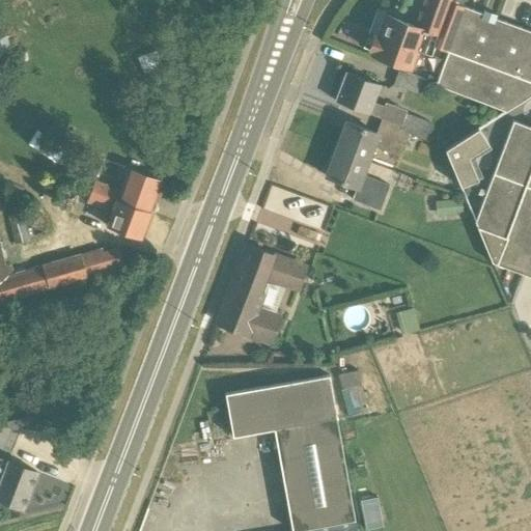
[(449,52),(450,53),(466,7),(463,6),(465,1),(463,0),(424,0),(415,26),(386,16),(372,53),(411,66),(417,50),(431,55),(435,47),(449,52)]
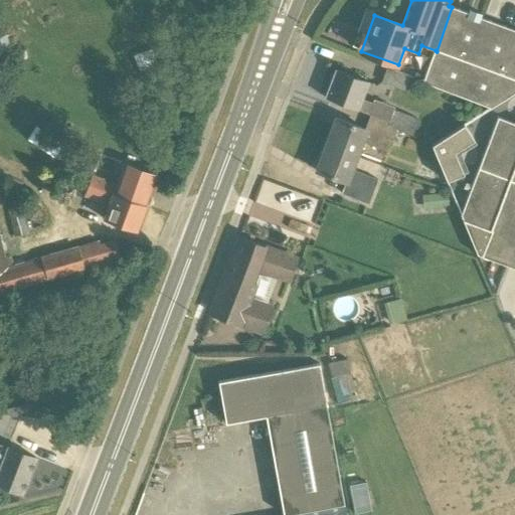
[(415,79),(492,108),(514,93),(514,30),(480,18),(482,14),(470,9),(468,13),(452,7),(437,51),(436,50),(434,54),(425,51),(415,79)]
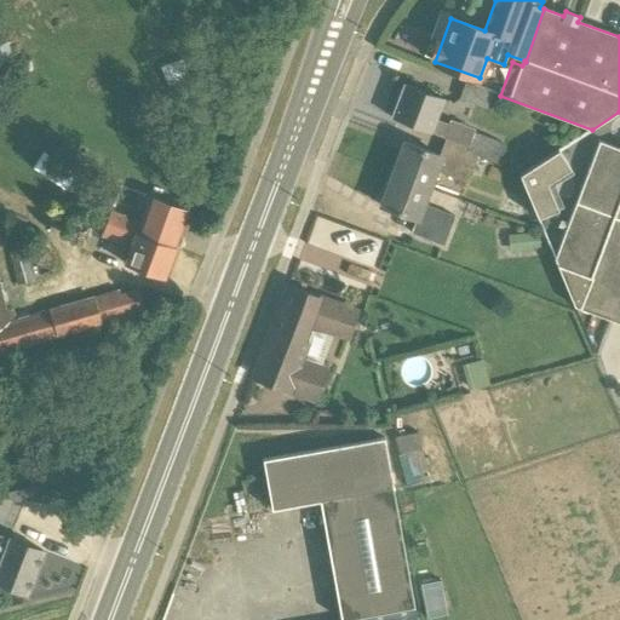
[(0,76),(16,73),(9,42),(0,44),(0,76)]
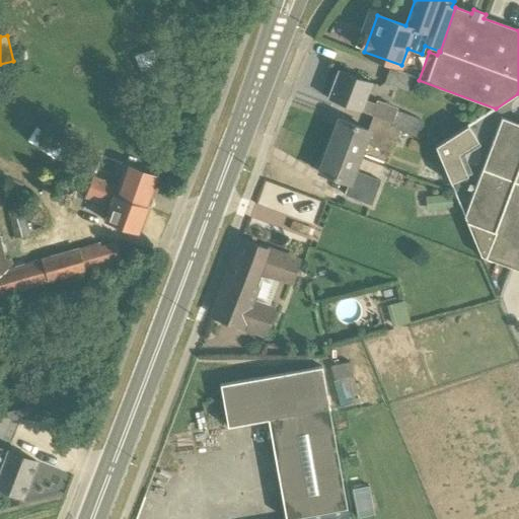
[(389,69),(384,82),(408,91),(413,78),(389,69)]
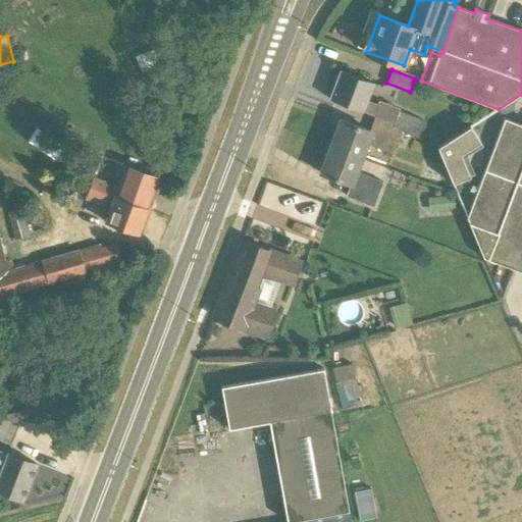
[(330,99),(380,117),(398,124),(397,129),(403,132),(421,139),(427,121),(400,111),(400,110),(379,102),(378,106),(367,101),(374,83),(341,70),(330,99)]
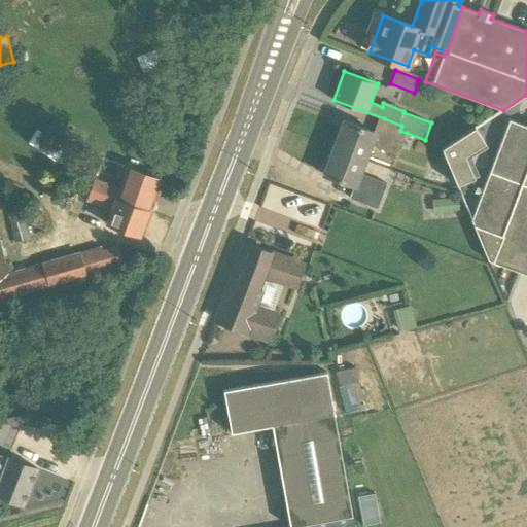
[(401,126),(384,118),(378,134),(344,121),(335,148),(365,160),(371,145),(398,155),(407,133),(400,131),(401,126)]
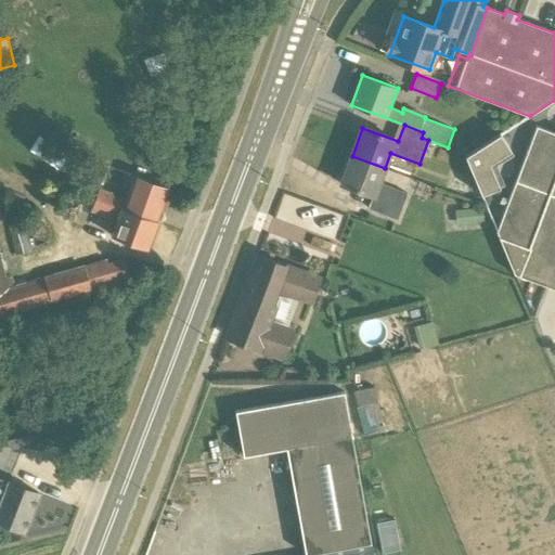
[(554,136),(538,129),(500,234),(514,274),(554,289),(554,136)]
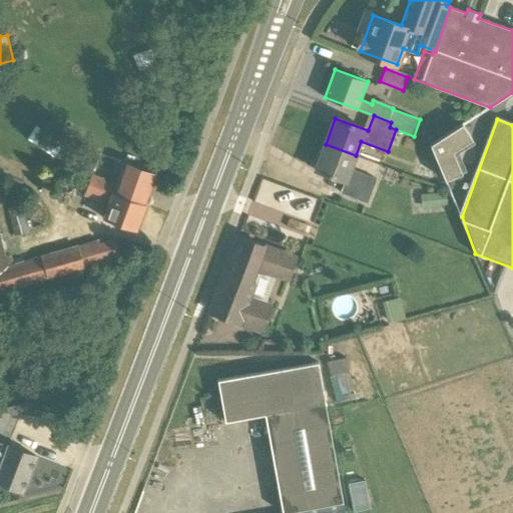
[(465,123),(429,146),(444,182),(463,174),(452,148),(473,135),(465,123)]
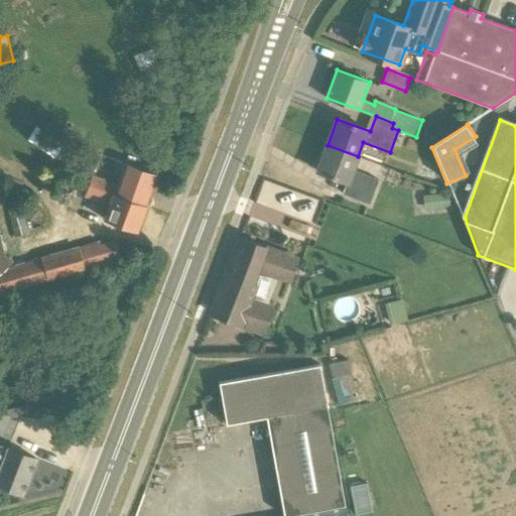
[(358,156),(328,145),(317,171),(350,183),(346,196),(370,205),(379,180),(353,170),(358,156)]
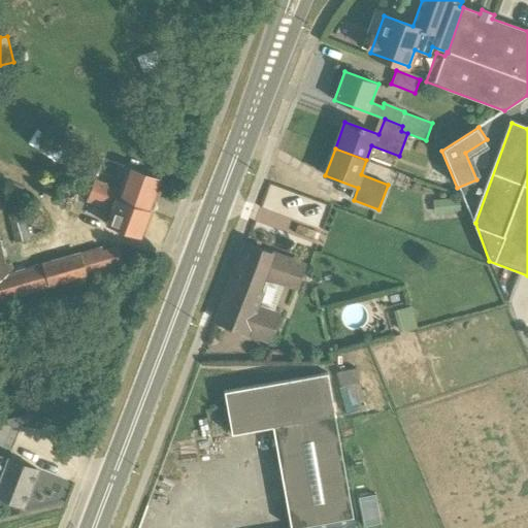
[(140,236),(161,178),(128,166),(119,191),(96,182),(90,198),(112,207),(106,224),(140,236)]
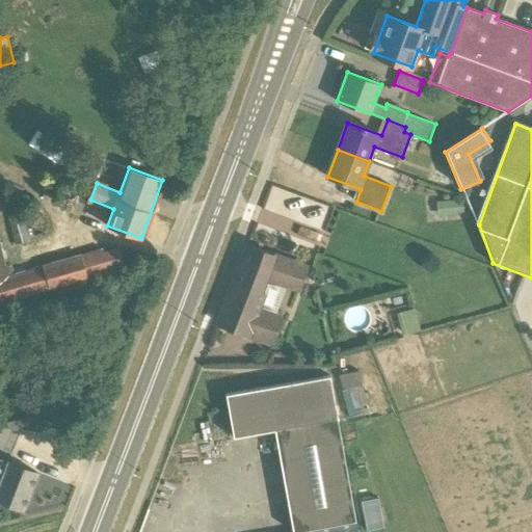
[(64,196),(61,208),(71,210),(74,198),(64,196)]
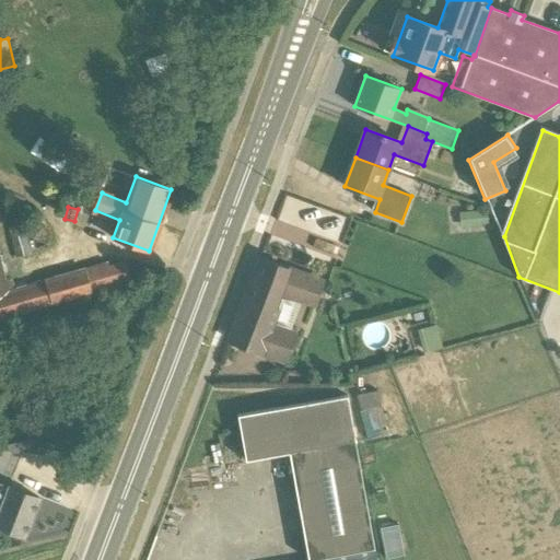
[(477,210),(464,212),(466,228),(479,225),(479,224),(478,217),(477,213),(477,211),(477,210)]
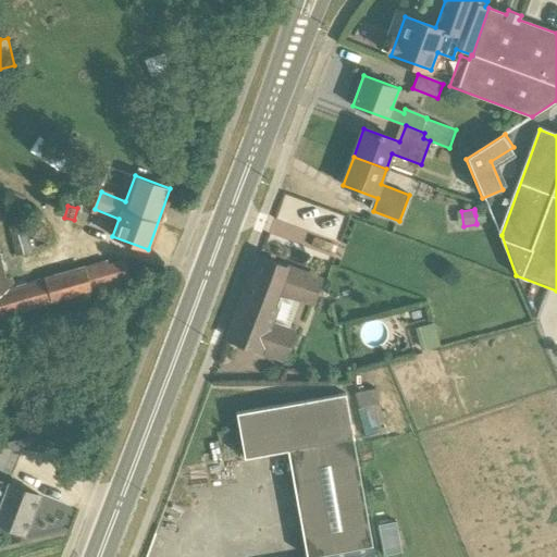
[(22,223),(9,227),(16,255),(29,251),(22,223)]
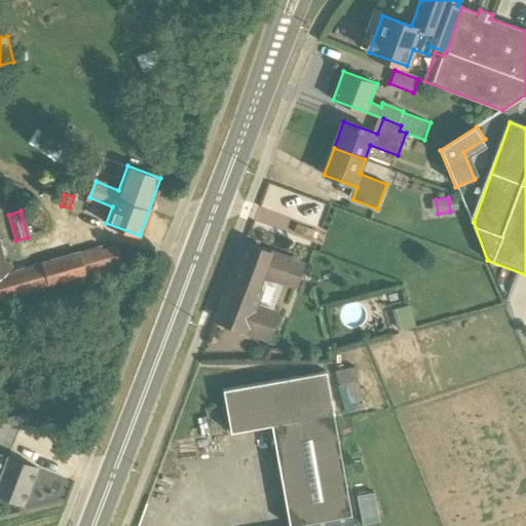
[(296,287),(303,265),(246,243),(216,321),(268,340),(278,314),(255,306),(261,290),(257,289),(262,276),(296,287)]
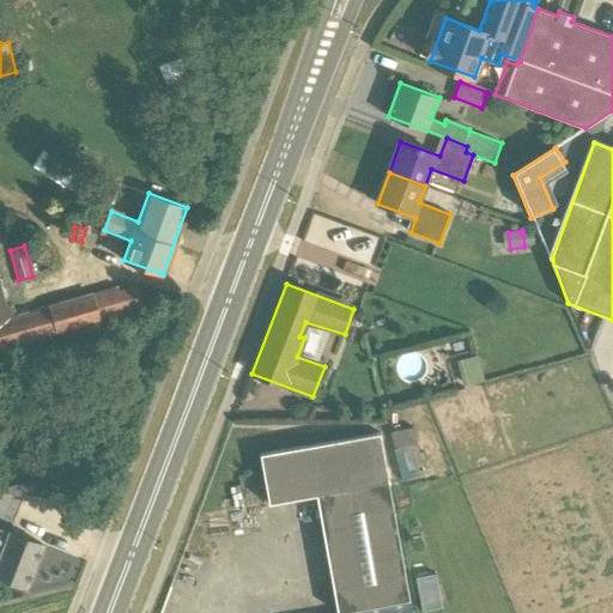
[(0,349),(56,334),(56,331),(144,307),(139,287),(120,293),(119,290),(95,296),(95,295),(14,316),(12,310),(6,311),(0,291),(0,349)]
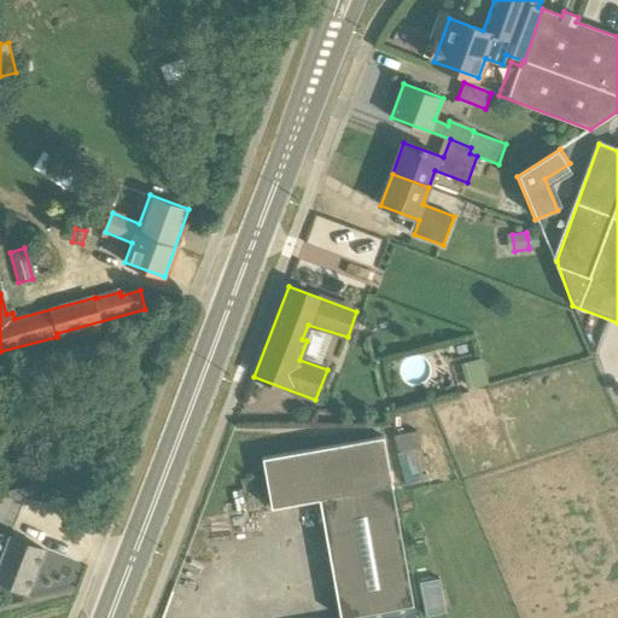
[(415,617),(414,608),(412,608),(412,606),(414,605),(384,436),(262,458),(270,507),(320,499),(340,617),(342,617),(343,617),(415,617)]
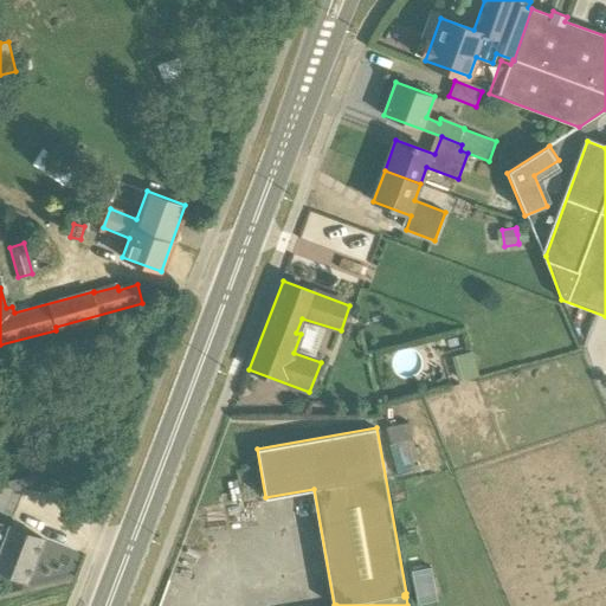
[(0,572),(25,582),(42,540),(10,527),(2,545),(0,543),(0,572)]
